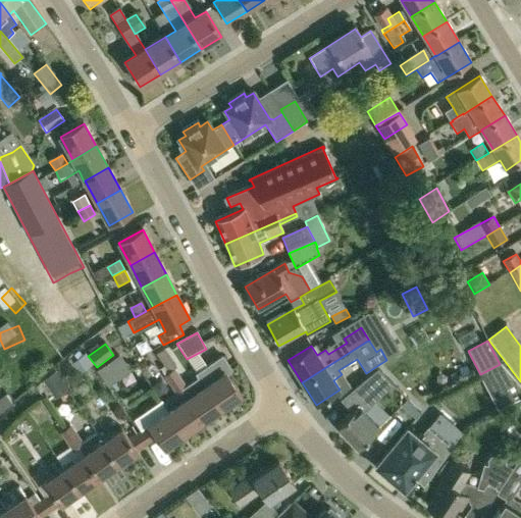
[(85,355),(71,365),(79,375),(93,364),(85,355)]
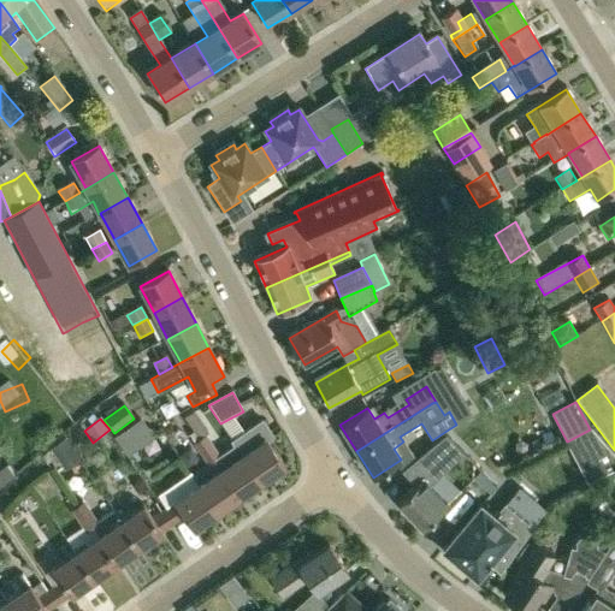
[(234,442),(237,446),(262,484),(285,467),(267,442),(273,438),(262,422),(234,442)]
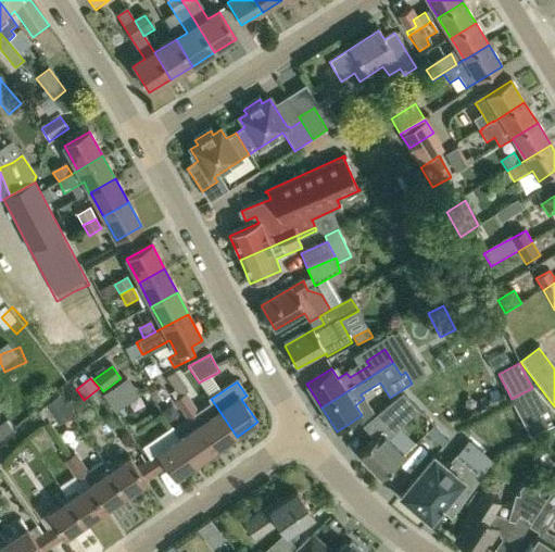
[(134,383),(117,393),(126,406),(142,394),(134,383)]
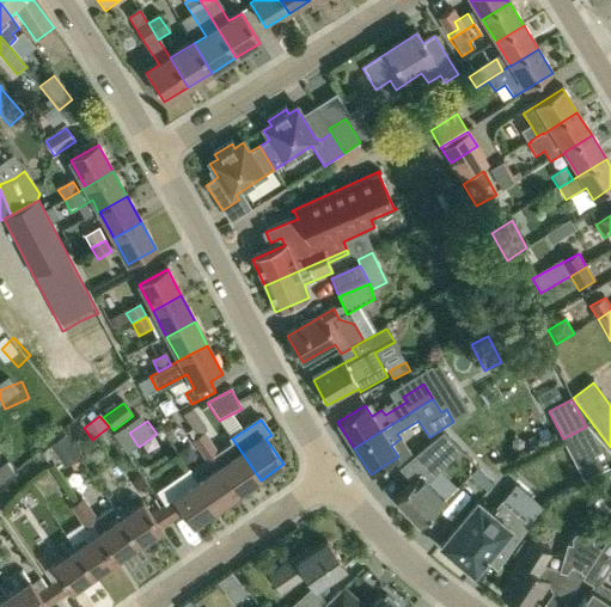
[(563,439),(561,440),(584,484),(610,468),(610,454),(586,427),(563,439)]
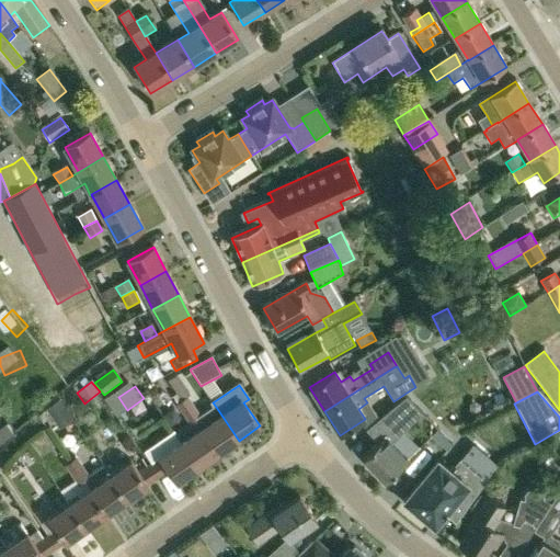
[(176,406),(175,407),(182,417),(189,411),(194,408),(187,398),(182,402),(176,406)]
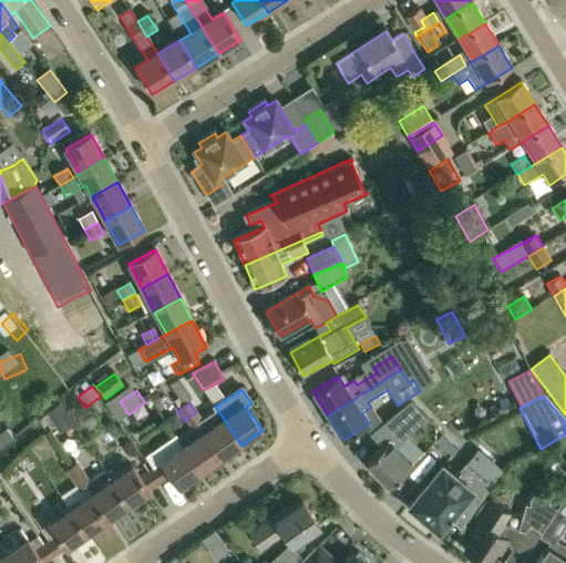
[(395,448),(426,419),(410,402),(387,421),(393,430),(384,438),(389,442),(366,464),(389,489),(412,466),(395,448)]
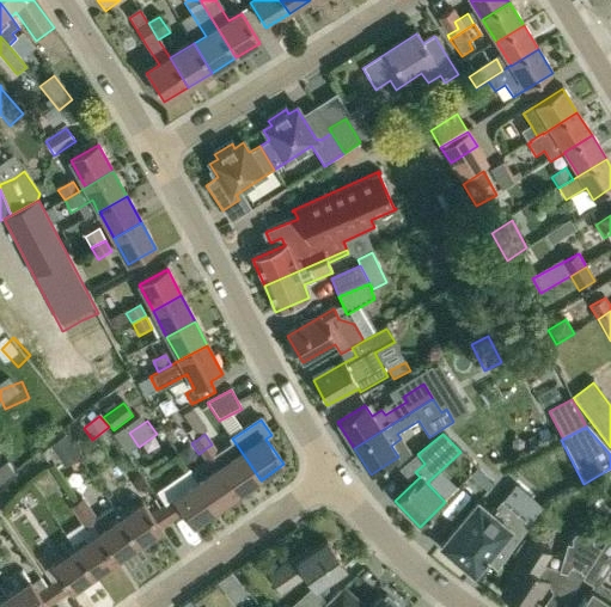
[(506,468),(526,461),(518,439),(498,446),(506,468)]
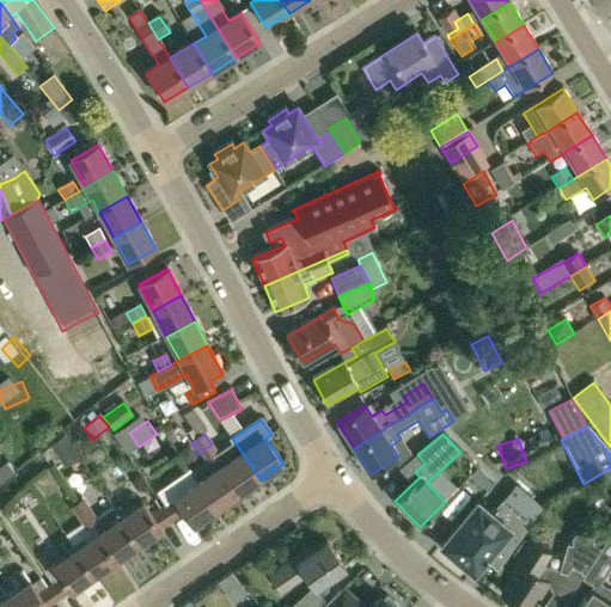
[(238,495),(261,480),(236,443),(219,455),(212,445),(206,448),(213,459),(238,495)]
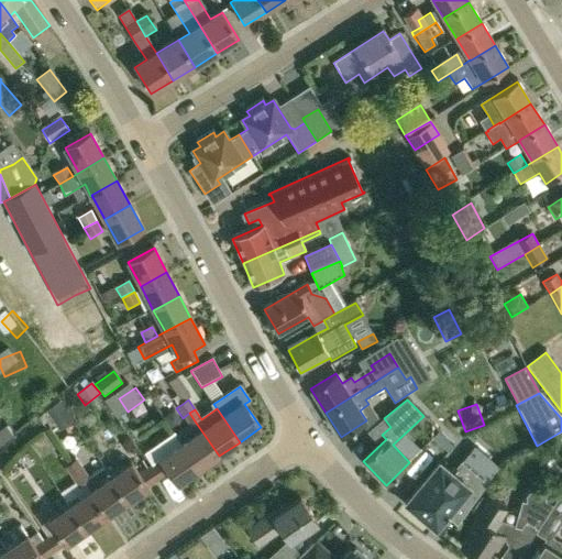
[(219,456),(196,423),(189,413),(183,418),(189,428),(176,436),(175,437),(180,446),(198,471),(219,456)]
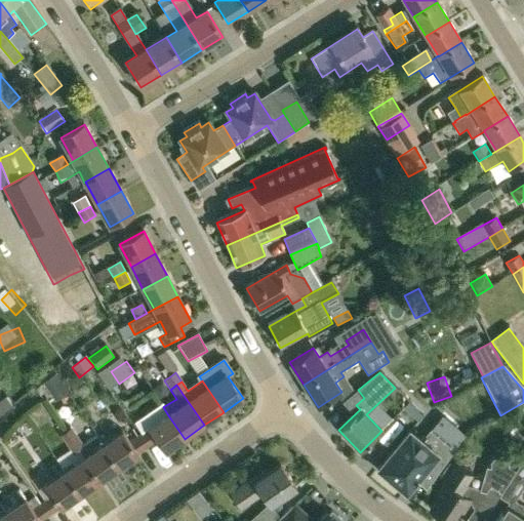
[(165,452),(185,439),(168,415),(163,407),(164,406),(163,404),(148,415),(147,421),(152,427),(149,429),(150,430),(143,436),(149,446),(157,440),(165,452)]
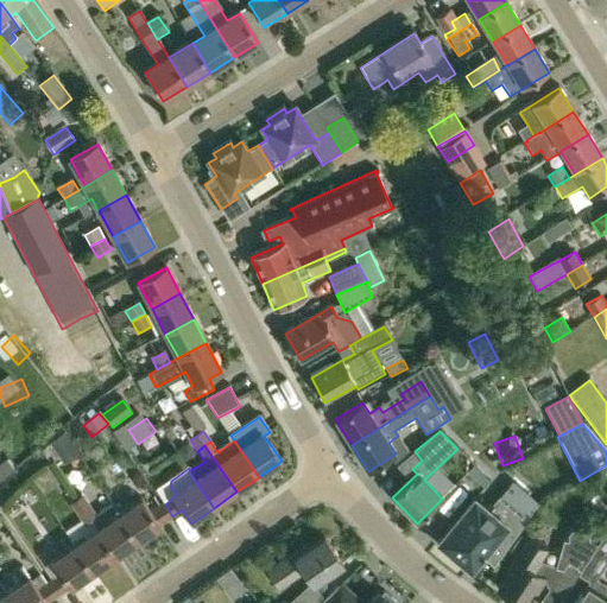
[(82,499),(71,505),(78,515),(88,508),(82,499)]
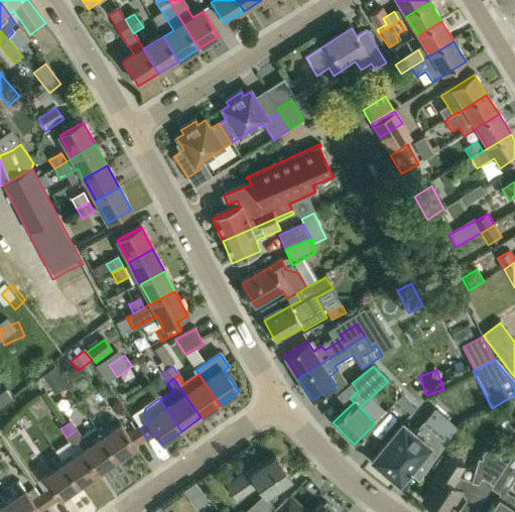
[(414,434),(402,423),(371,461),(386,473),(382,477),(393,486),(396,482),(399,484),(407,474),(418,482),(445,444),(422,425),(414,434)]
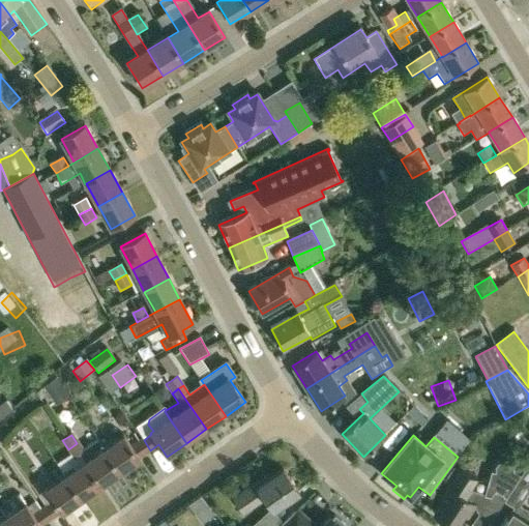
[(123,437),(104,450),(120,473),(140,460),(139,459),(146,453),(139,442),(131,447),(123,437)]
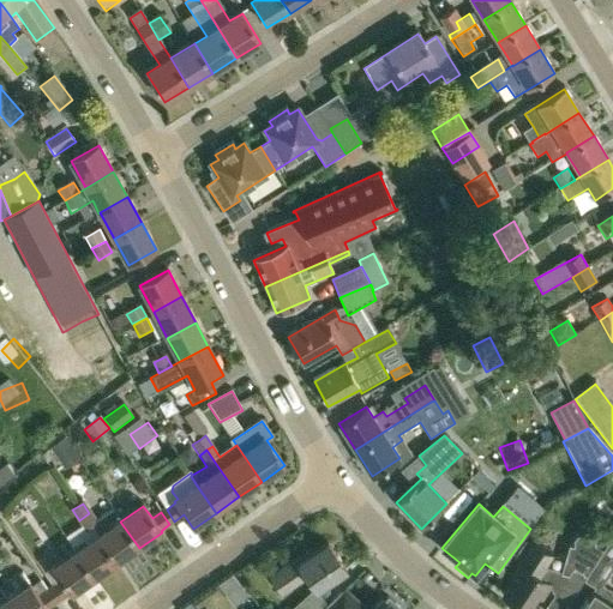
[(113,512),(91,528),(97,536),(116,564),(139,548),(125,529),(120,522),(113,512)]
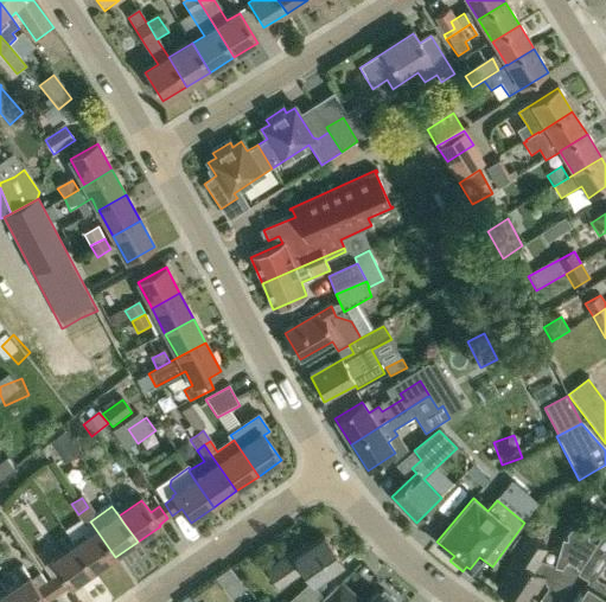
[(88,507),(78,514),(85,524),(95,518),(88,507)]
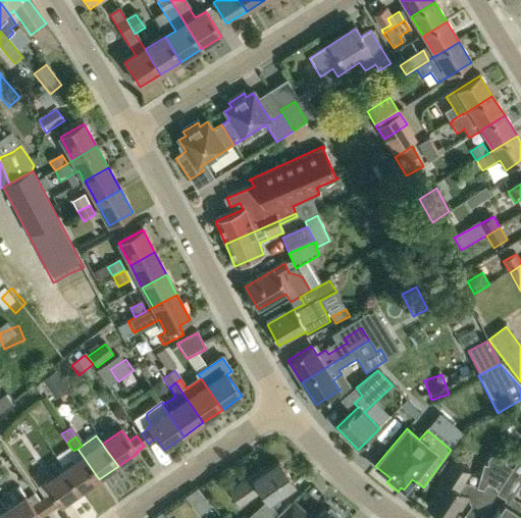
[(83,456),(64,470),(80,493),(99,479),(83,456)]
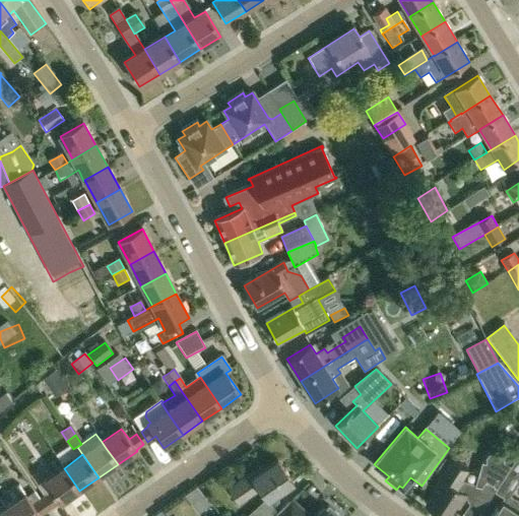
[(475,487),(460,482),(467,472),(450,461),(435,484),(438,486),(426,505),(441,515),(448,515),(455,505),(458,508),(465,497),(483,509),(496,491),(510,468),(503,464),(503,460),(502,457),(497,454),(489,456),(485,459),(485,464),(481,464),(475,487)]
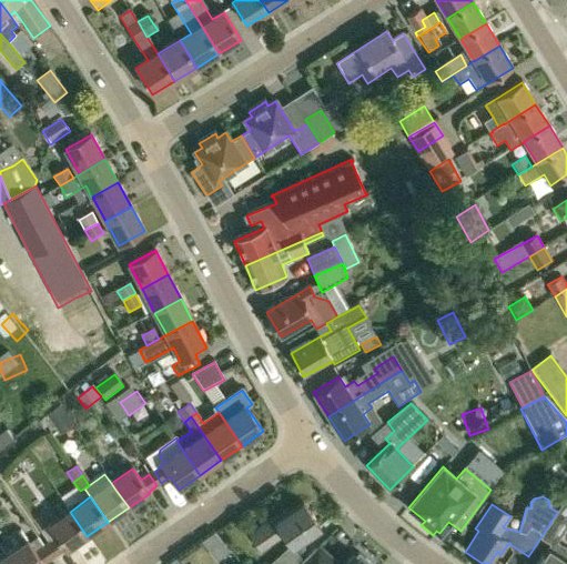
[(566,503),(564,502),(562,505),(557,512),(542,536),(545,539),(544,539),(557,547),(566,531),(566,503)]
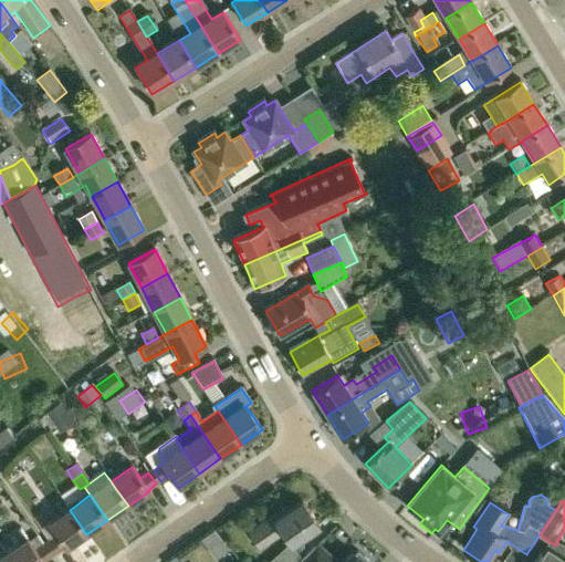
[(292,545),(318,527),(303,502),(290,511),(288,509),(250,534),(260,550),(283,533),(292,545)]
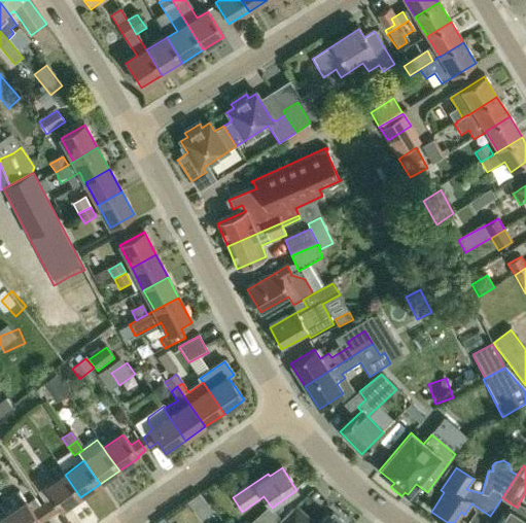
[(53,499),(45,506),(53,516),(60,511),(61,511),(80,497),(65,475),(44,488),(53,499)]
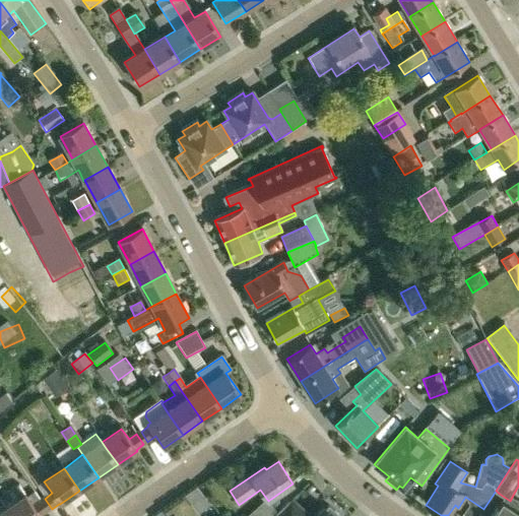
[(3,498),(15,515),(43,515),(48,512),(35,493),(27,499),(19,487),(3,498)]
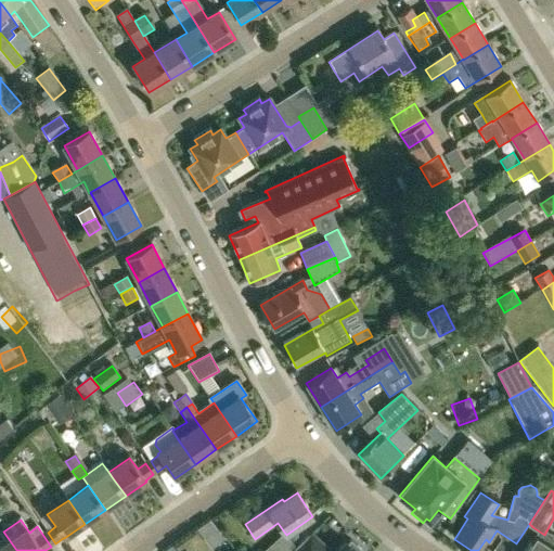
[(16,550),(3,532),(0,533),(0,535),(5,543),(0,546),(0,550),(16,550)]
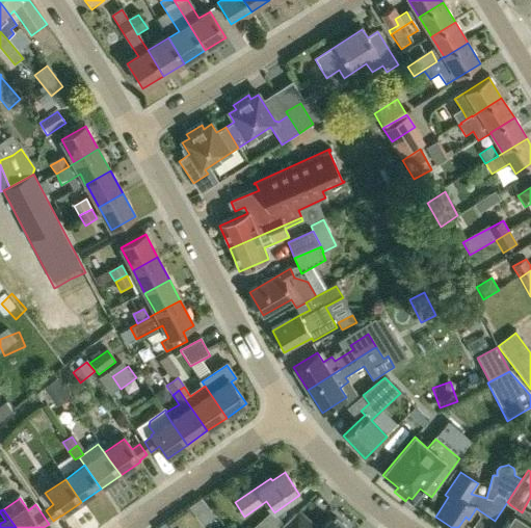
[(530,513),(526,511),(524,516),(516,511),(509,523),(508,522),(504,527),(530,527),(530,513)]
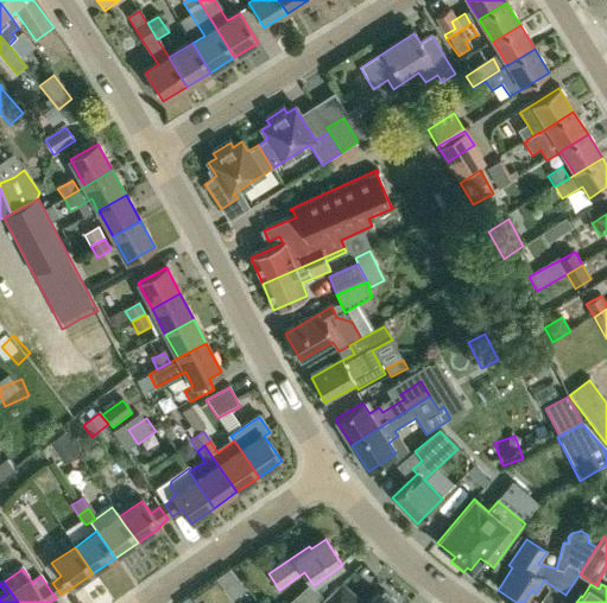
[(394,602),(385,594),(383,597),(379,594),(371,602),(360,602),(341,585),(327,602),(394,602)]
